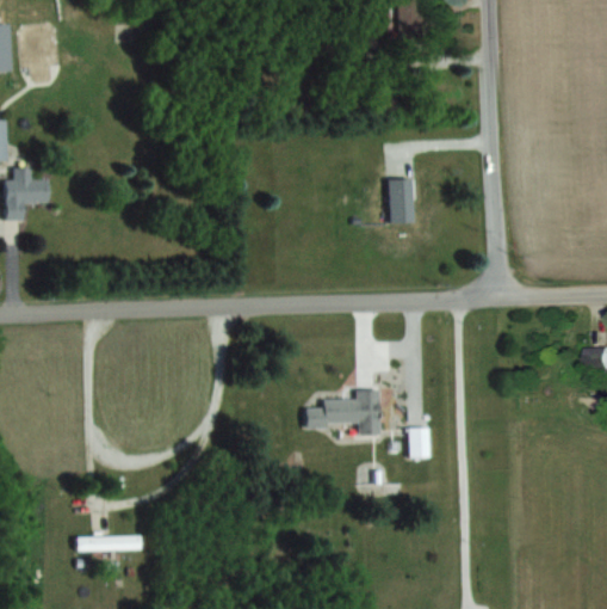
[(422,0),(397,0),(398,38),(422,38),(422,0)]
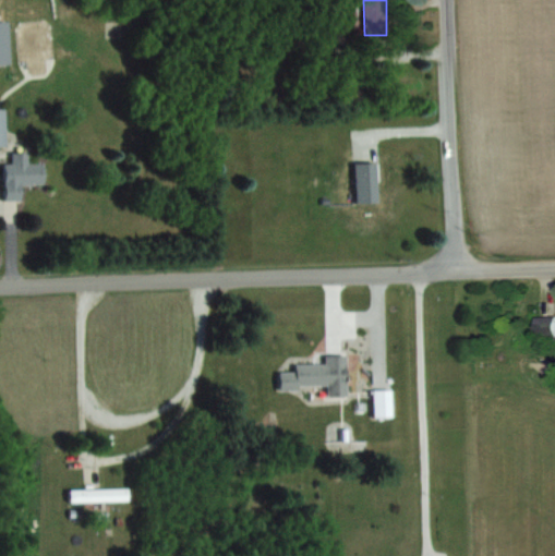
[(5,202),(23,202),(23,185),(45,184),(44,164),(29,164),(29,153),(13,153),(14,164),(4,165),(5,202)]
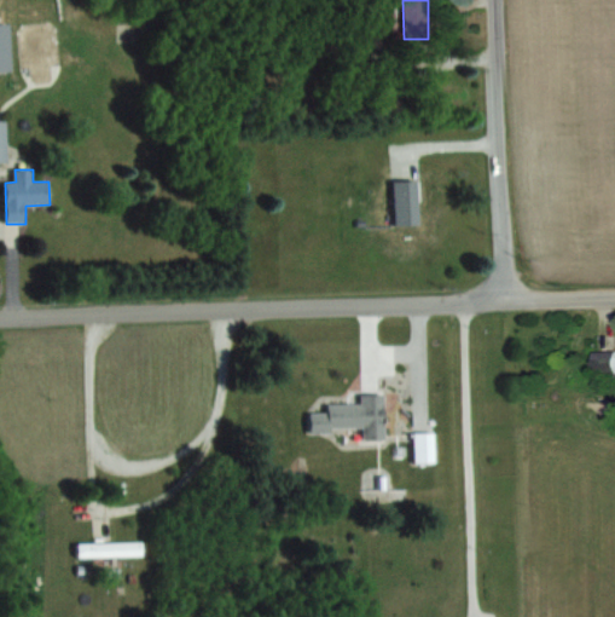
[(614,352),(596,352),(596,375),(614,375),(614,352)]
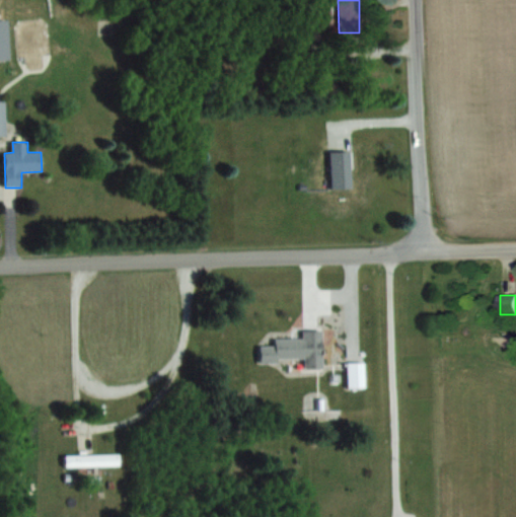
[(323,369),(323,330),(303,330),(304,340),(276,340),(276,346),(262,346),(262,362),(306,361),(306,369),(323,369)]
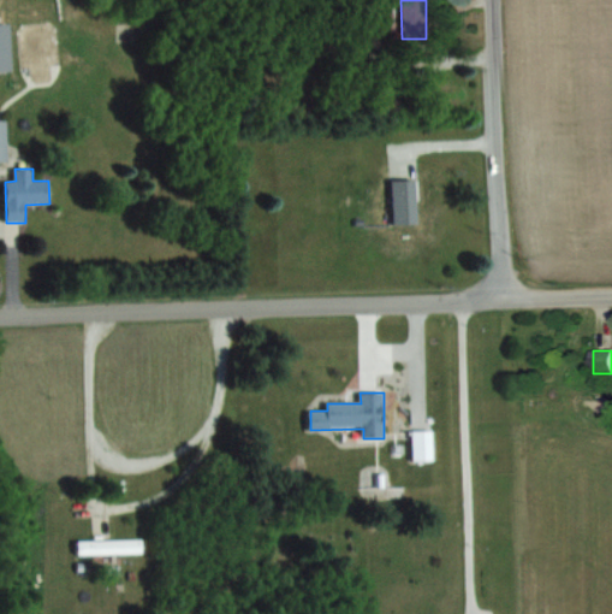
[(78,555),(141,555),(141,542),(78,542),(78,555)]
